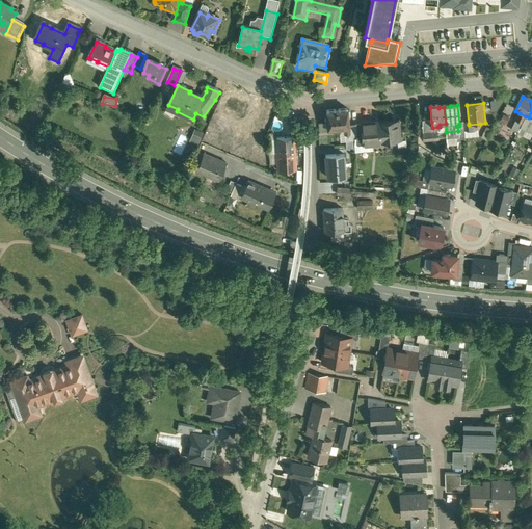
[(348,111),(327,113),(327,122),(325,122),(326,129),(328,128),(329,130),(331,130),(333,133),(335,135),(340,134),(342,132),(342,129),(345,129),(349,129),(349,128),(348,118),(350,117),(350,113),(348,113),(348,111)]
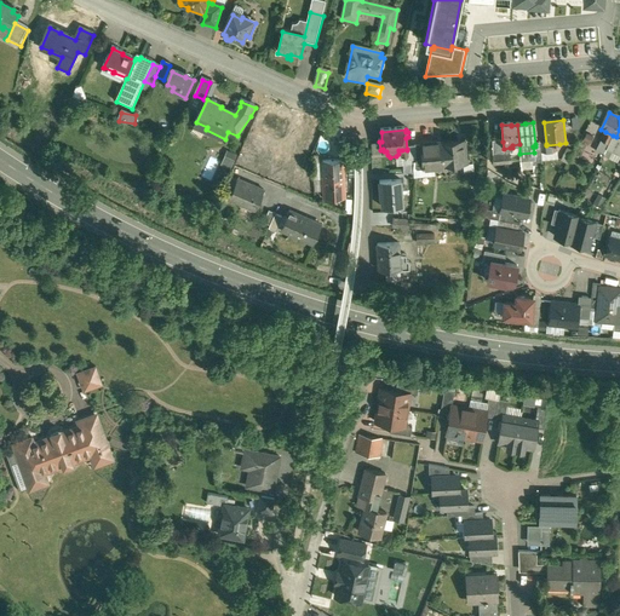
[(619,130),(616,137),(613,136),(606,150),(619,157),(619,130)]
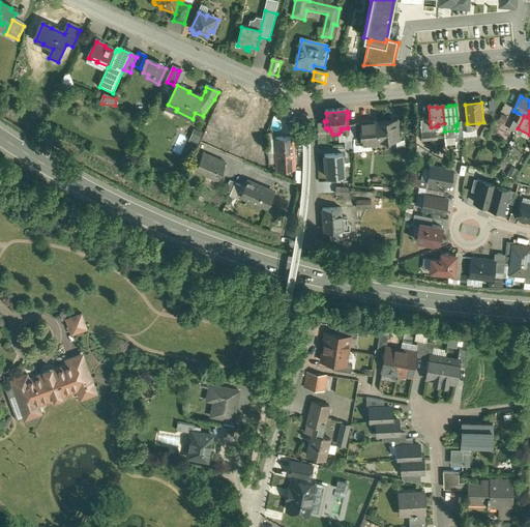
[(518,113),(510,126),(517,129),(518,128),(524,116),(518,113)]
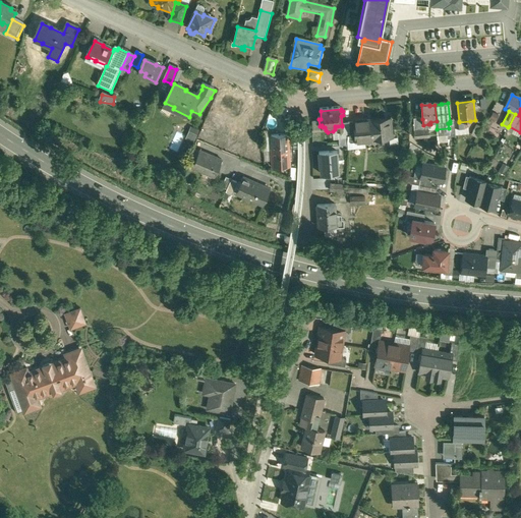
[(391,119),(371,121),(373,141),(377,140),(377,142),(387,141),(387,139),(393,139),(392,131),(391,120),(391,119)]
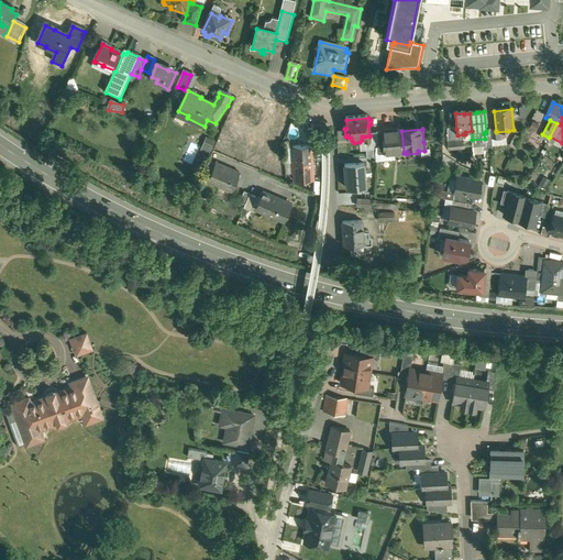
[(456,129),(448,129),(448,142),(464,141),(463,134),(457,135),(456,129)]
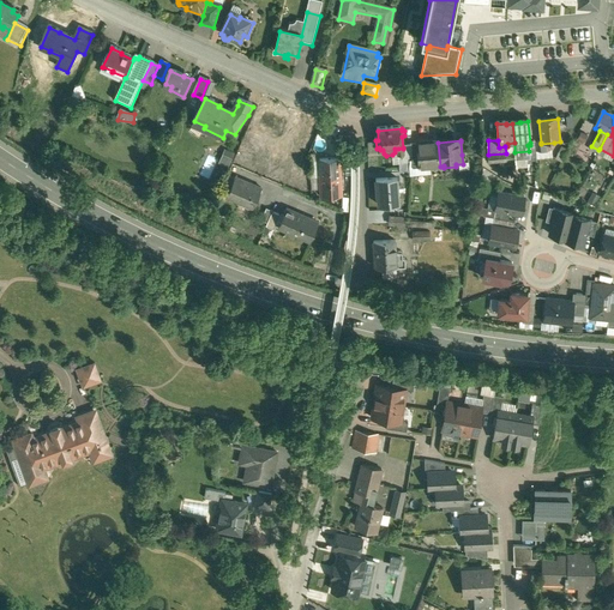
[(438,143),(411,145),(411,146),(413,162),(413,169),(440,167),(438,143)]
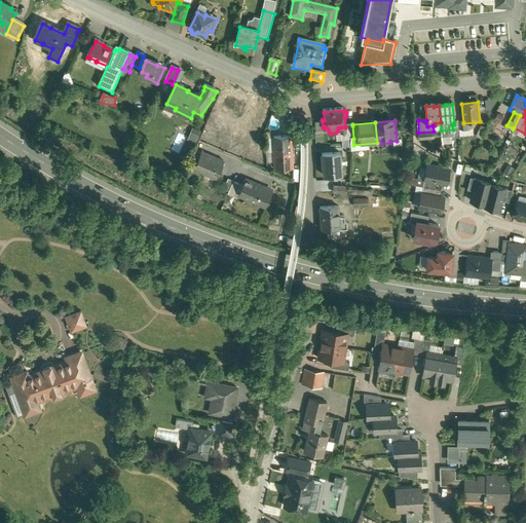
[(475,122),(463,123),(463,122),(458,123),(458,131),(473,129),(472,124),(475,124),(475,122)]
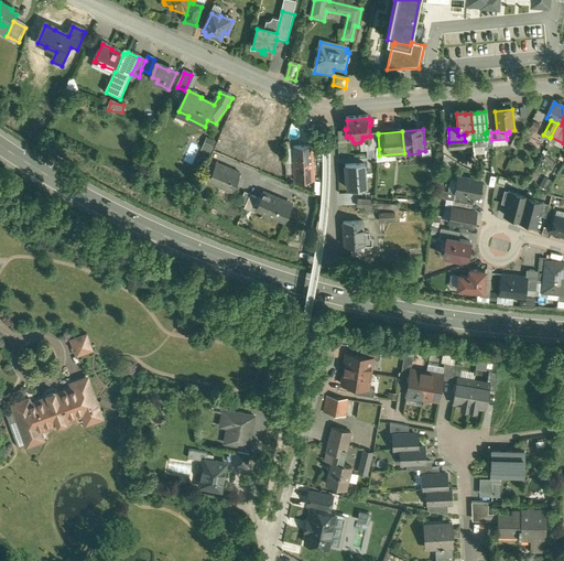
[(378,135),(370,136),(370,137),(366,137),(367,152),(376,151),(376,149),(379,149),(378,135)]
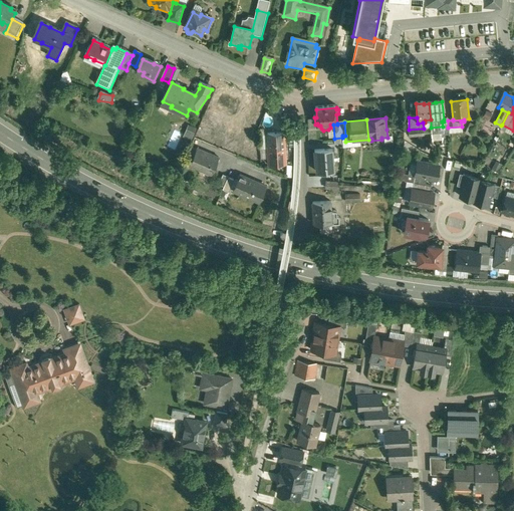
[(424,129),(409,130),(410,137),(424,137),(424,129)]
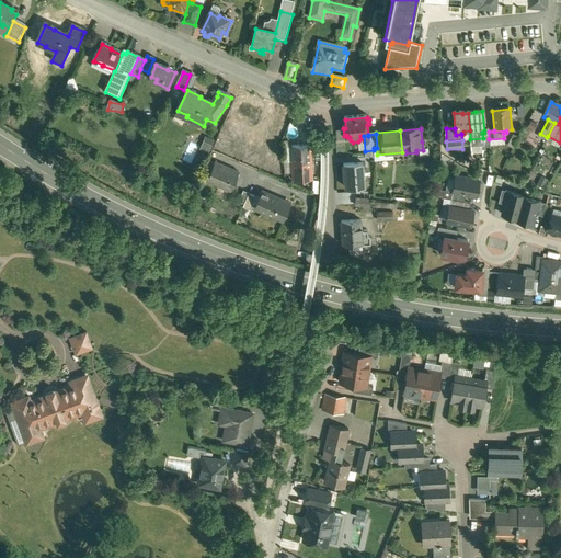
[(311,147),(292,148),(293,164),(312,163),(311,147)]
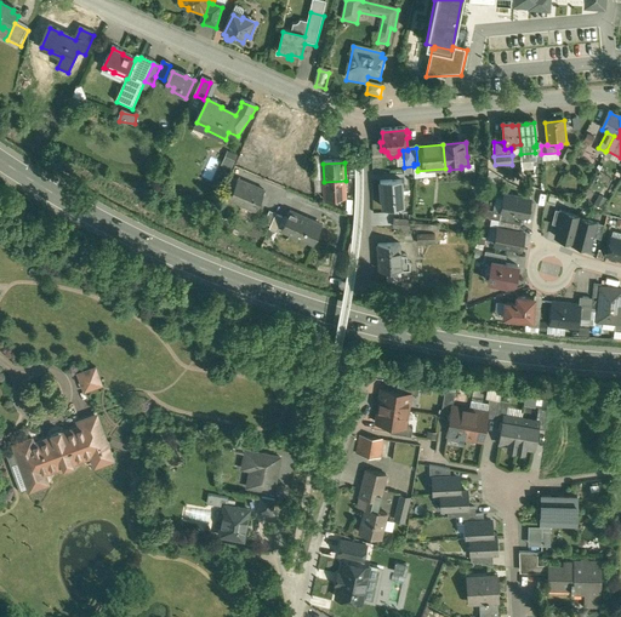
[(265,193),(238,181),(229,201),(256,213),(265,193)]
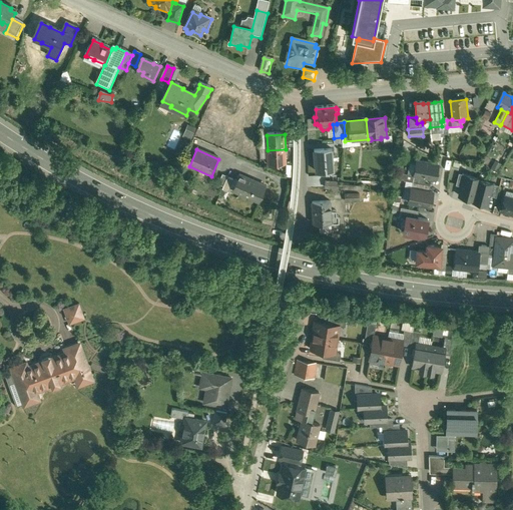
[(286,149),(268,150),(268,165),(286,164),(286,149)]
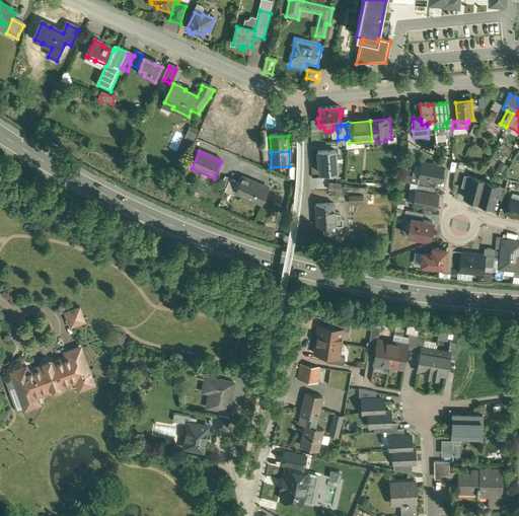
[(327,154),(327,153),(318,154),(319,168),(320,168),(321,175),(329,175),(328,170),(337,169),(336,154),(327,154)]
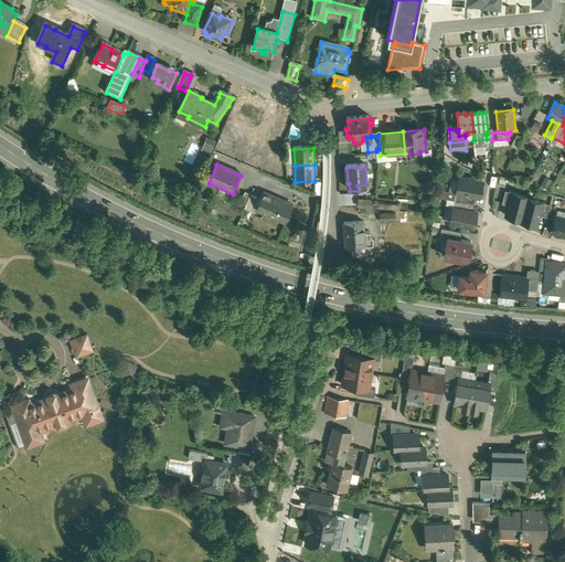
[(482,183),(459,179),(456,195),(469,198),(480,200),(482,183)]
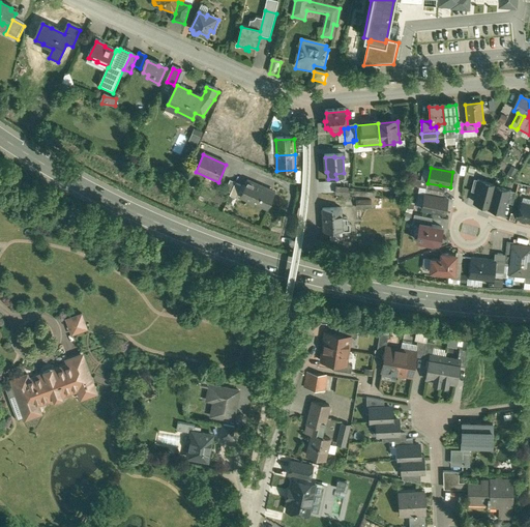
[(518,172),(511,169),(507,177),(513,180),(518,172)]
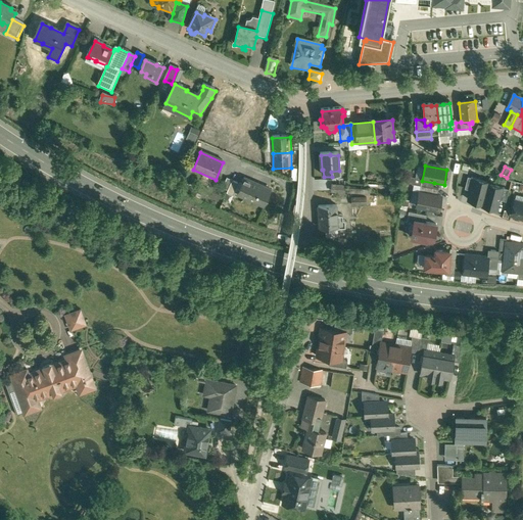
[(474,181),(468,179),(465,191),(471,192),(474,181)]
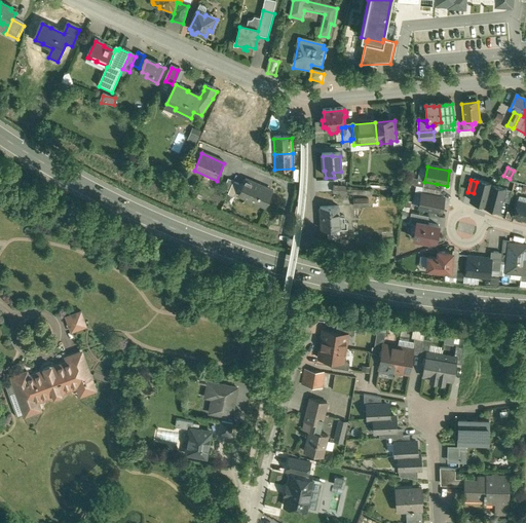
[(228,181),(224,190),(229,193),(233,183),(228,181)]
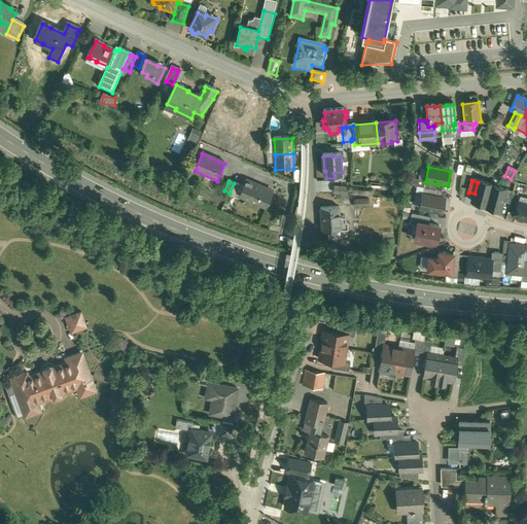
[(273,194),(245,181),(239,197),(266,208),(273,194)]
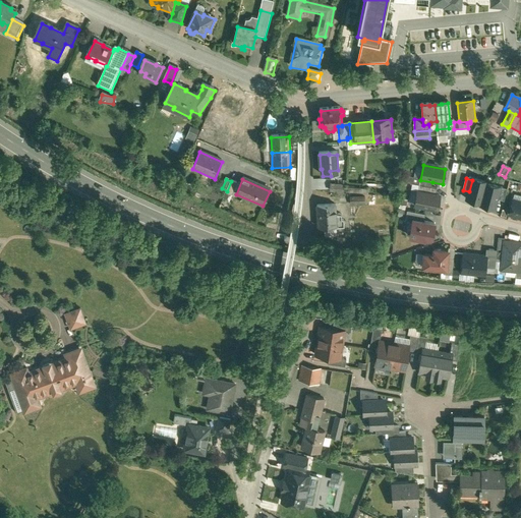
[(432,182),(420,180),(419,187),(431,189),(432,182)]
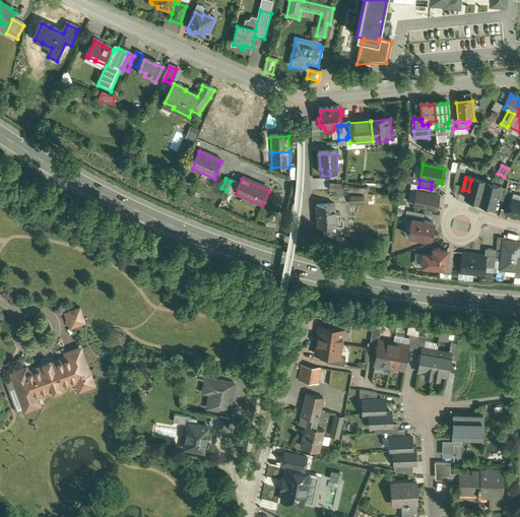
[(485,183),(471,180),(468,191),(465,200),(479,204),(484,185),(485,185),(485,183)]
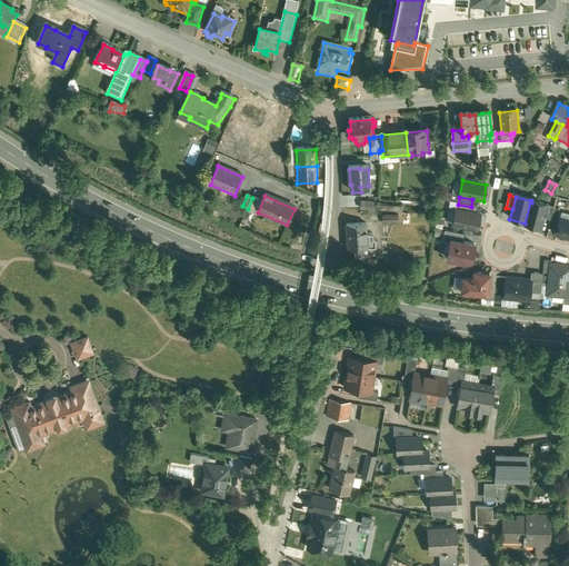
[(259,201),(252,198),(248,209),(247,211),(253,215),(259,201)]
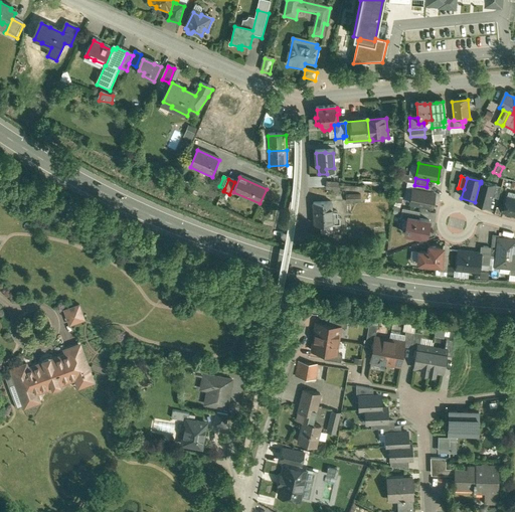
[(481,183),(480,183),(475,202),(475,204),(489,207),(491,198),(495,186),(481,183)]
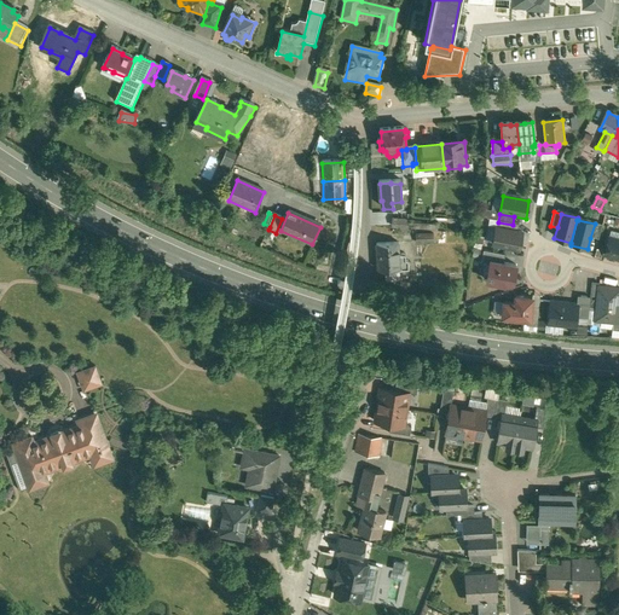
[(513,225),(498,222),(497,230),(518,233),(520,226),(513,225)]
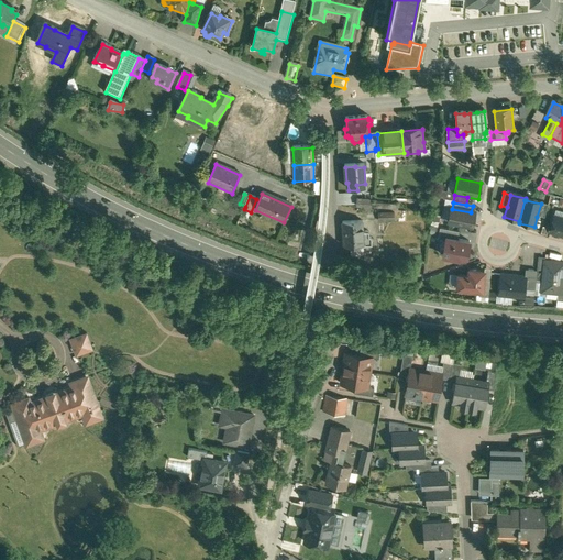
[(548,206),(541,204),(537,217),(544,219),(548,206)]
